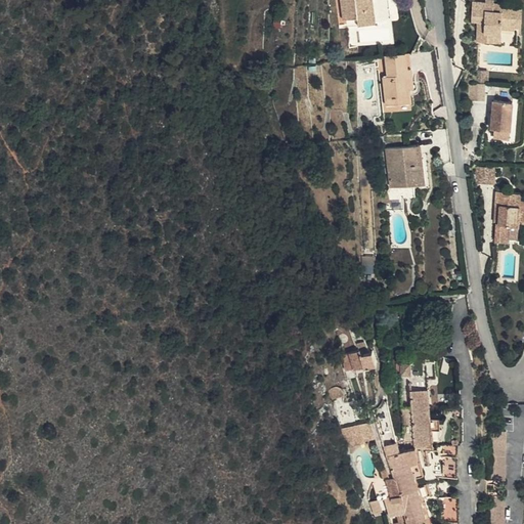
[(340,0),(343,19),(357,18),(359,27),(377,24),(376,20),(391,17),(388,0),(340,0)]
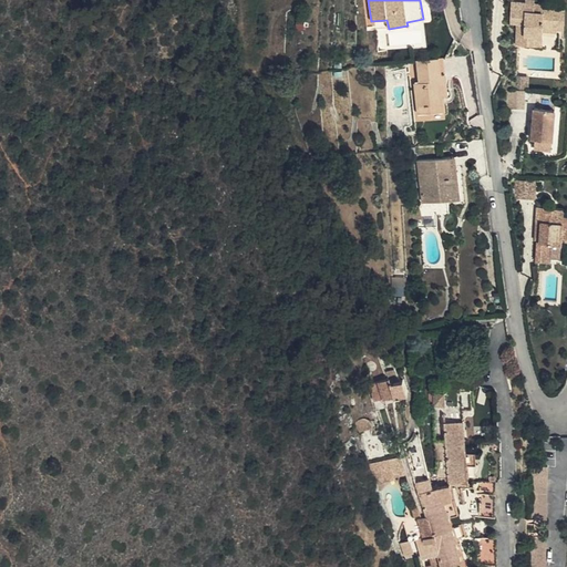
[(525,2),(511,1),(509,24),(516,24),(524,26),(525,7),(525,2)]
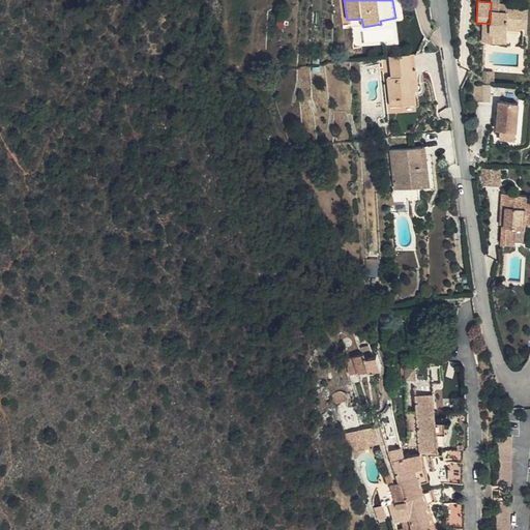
[(482,23),(481,42),(502,43),(503,34),(506,34),(507,30),(507,25),(521,26),(522,7),(508,7),(499,6),(491,6),(490,24),(482,23)]
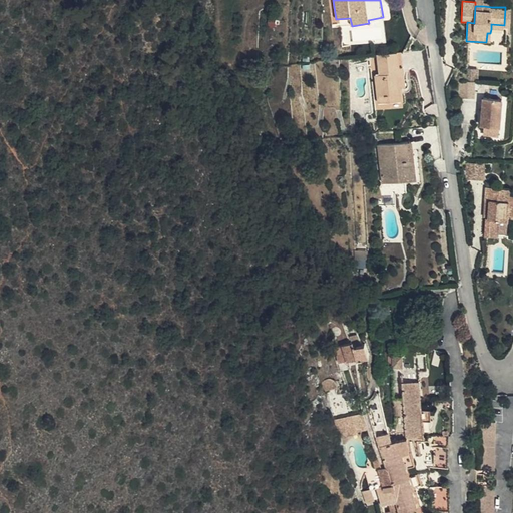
[(397,52),(377,54),(379,74),(375,75),(377,97),(386,97),(386,102),(393,102),(401,100),(403,100),(402,87),(405,87),(404,76),(400,76),(399,67),(397,52)]
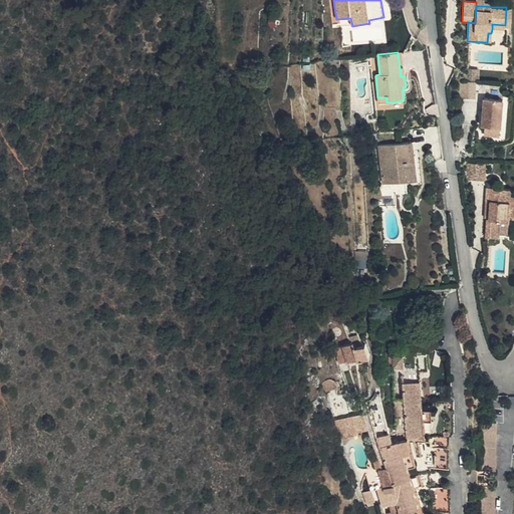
[(468,69),(468,81),(479,82),(479,70),(468,69)]
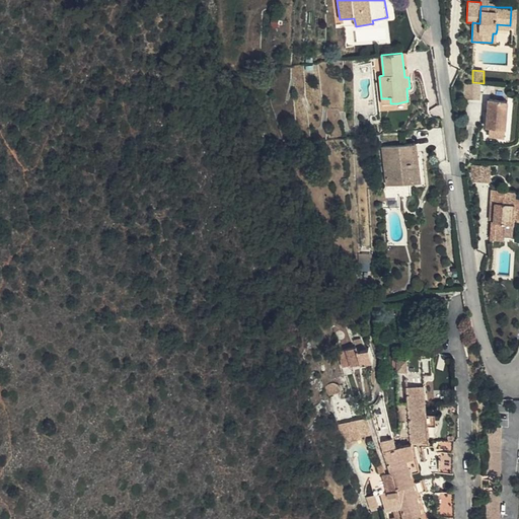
[(484,83),(472,82),(471,101),(483,102),(484,83)]
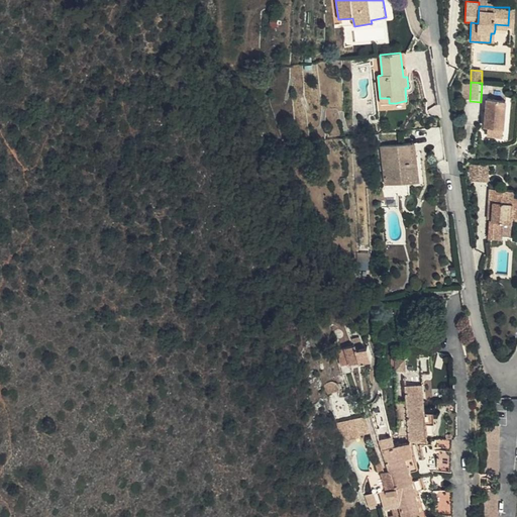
[(507,127),(509,99),(489,97),(487,126),(507,127)]
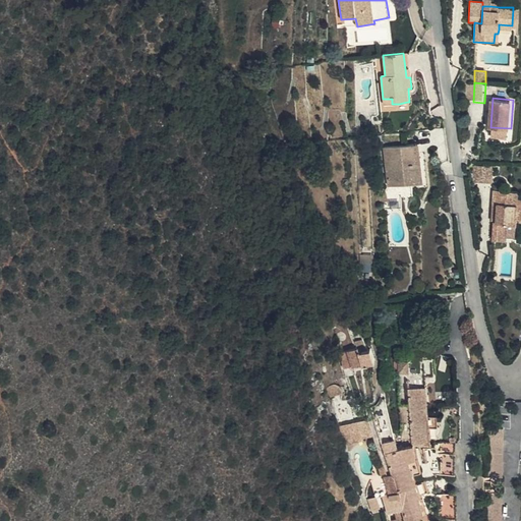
[(384,148),(388,187),(422,182),(418,143),(384,148)]
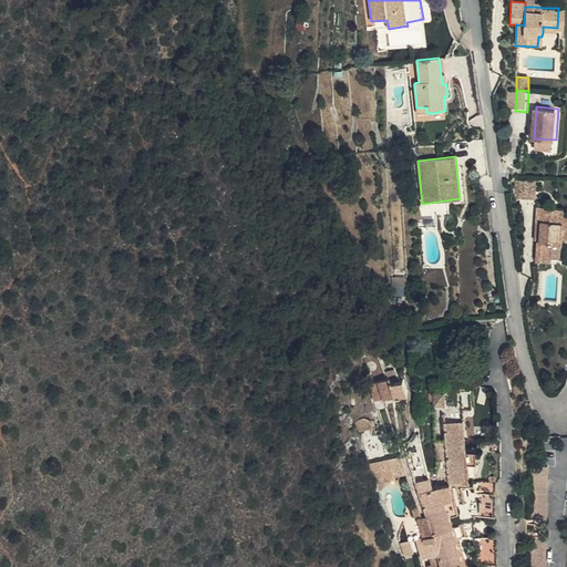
[(528,197),(528,181),(516,181),(516,197),(528,197)]
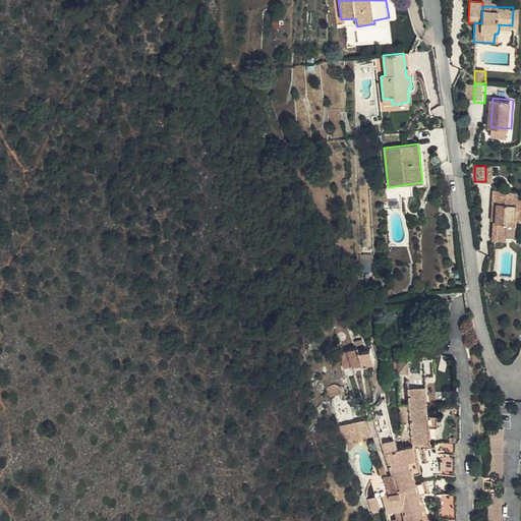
[(520,219),(520,198),(518,198),(514,198),(515,191),(493,189),(491,204),(496,204),(496,213),(491,213),(490,221),(495,221),(494,235),(506,236),(507,225),(507,221),(516,221),(516,219),(520,219)]
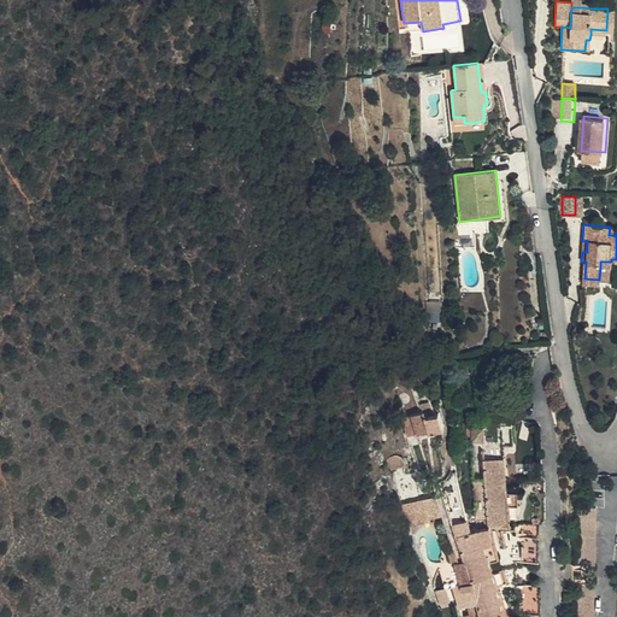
[(459,240),(458,229),(448,230),(450,240),(459,240)]
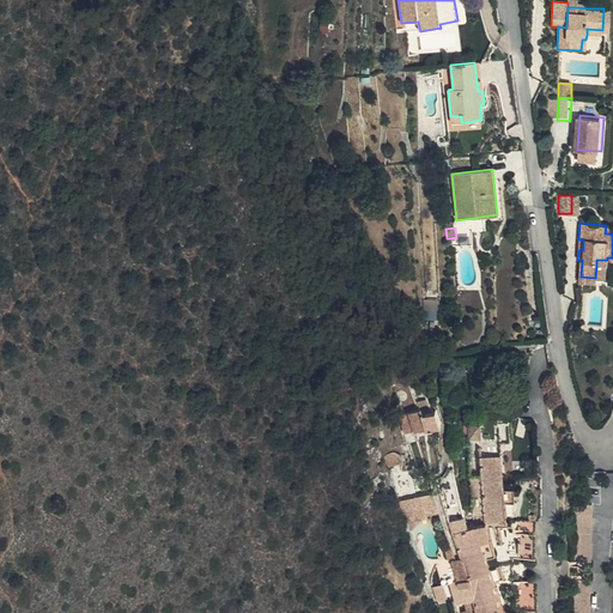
[(422,413),(420,408),(398,416),(402,429),(412,425),(413,432),(441,424),(436,410),(432,411),(422,413)]
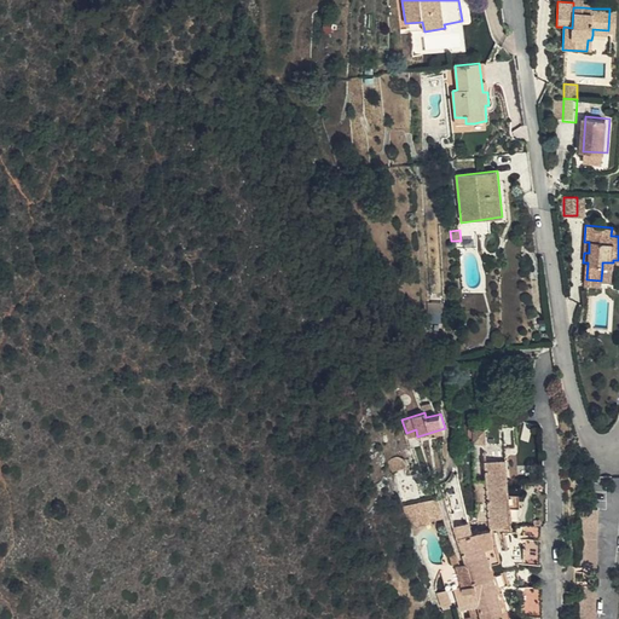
[(486,445),(486,429),(467,431),(467,445),(473,445),(473,446),(486,445)]
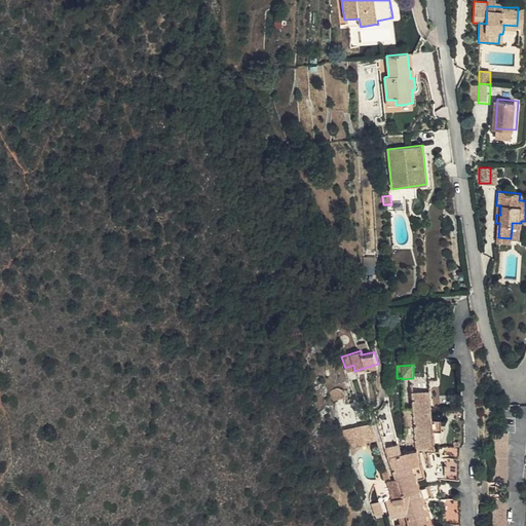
[(415,441),(415,450),(419,450),(434,450),(433,434),(442,433),(441,421),(431,421),(429,391),(411,393),(413,409),(403,410),(406,442),(415,441)]
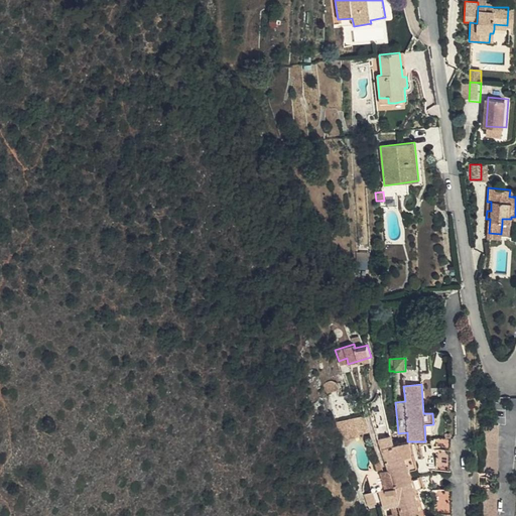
[(364,415),(337,424),(341,437),(357,432),(358,435),(370,431),(364,415)]
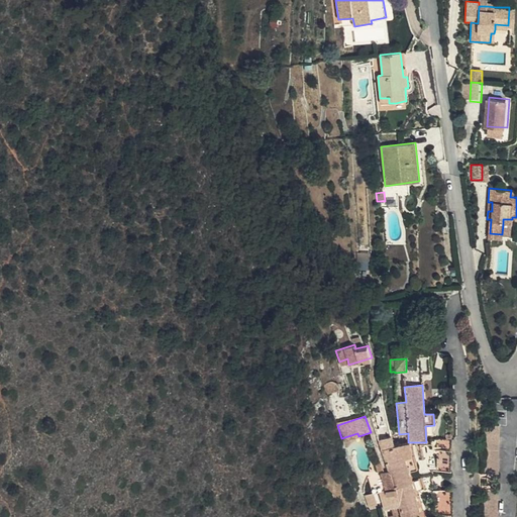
[(357,433),(341,438),(343,443),(359,438),(358,436),(357,433)]
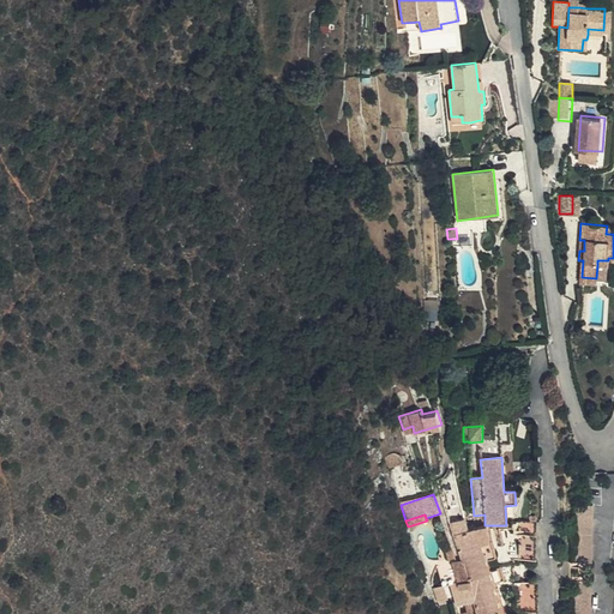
[(489,525),(485,525),(469,531),(465,519),(451,523),(462,558),(469,577),(457,581),(451,583),(457,605),(465,602),(468,612),(462,613),(504,613),(494,584),(504,582),(491,540),(489,525)]
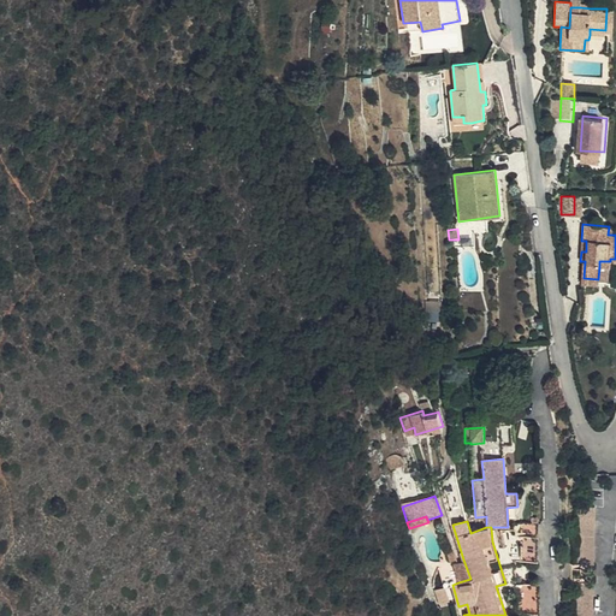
[(521,525),(521,533),(538,533),(538,523),(521,525)]
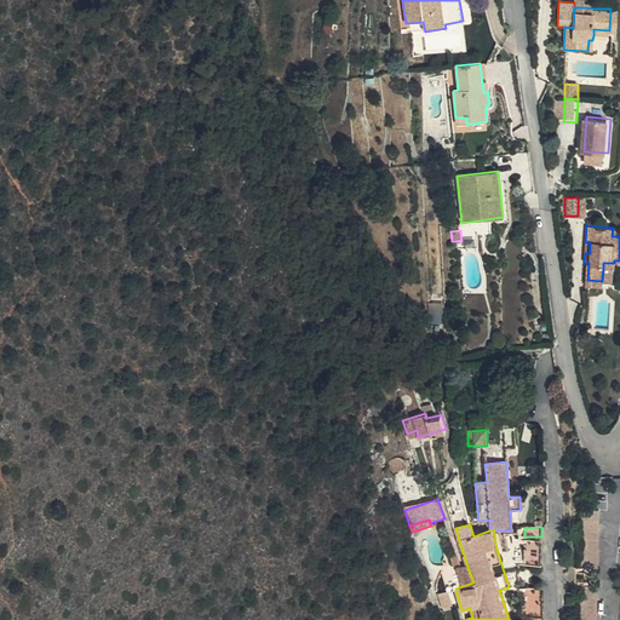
[(541,541),(524,543),(524,567),(543,567),(541,541)]
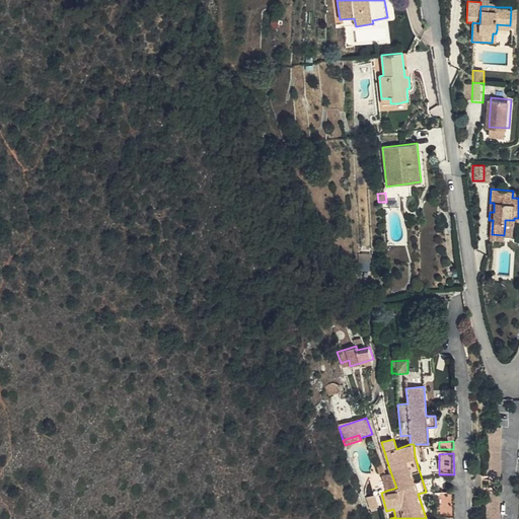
[(396,488),(390,471),(381,474),(386,491),(396,488)]
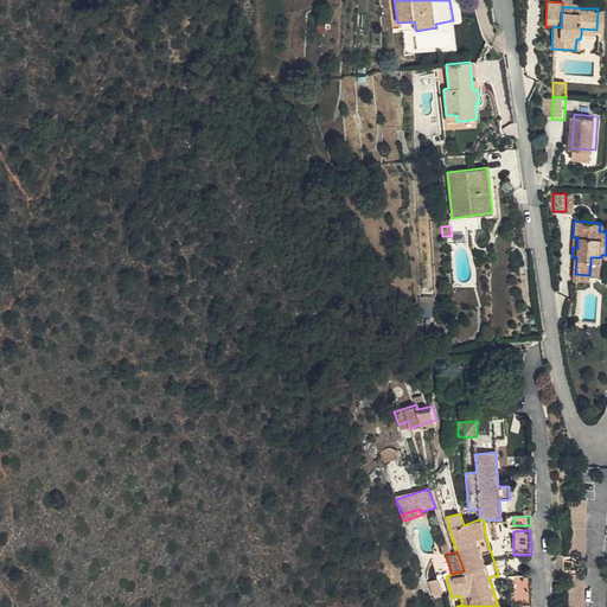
[(452,574),(446,555),(432,561),(438,580),(446,576),(452,574)]
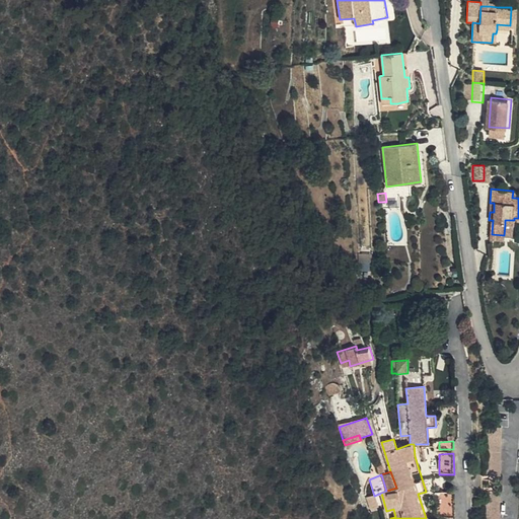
[(501,518),(501,492),(486,492),(486,518),(501,518)]
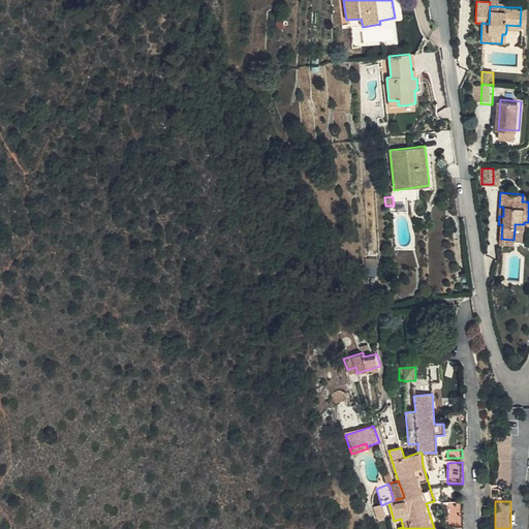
[(463,528),(463,503),(447,503),(447,528),(463,528)]
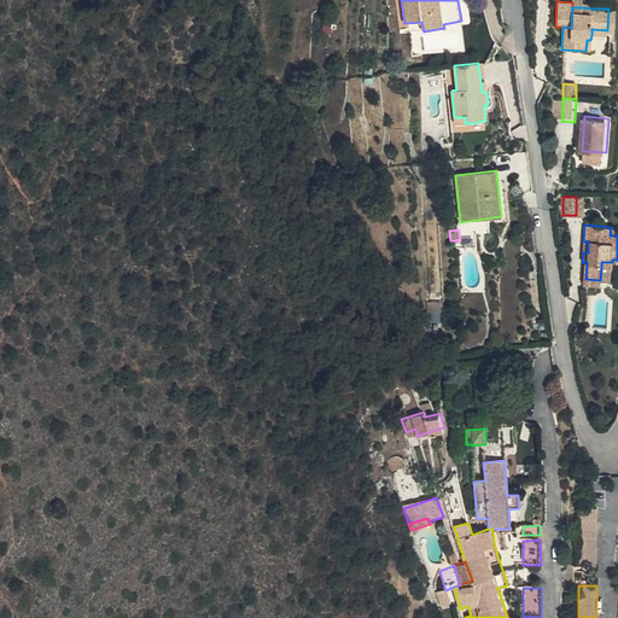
[(450,605),(445,590),(436,594),(441,608),(450,605)]
